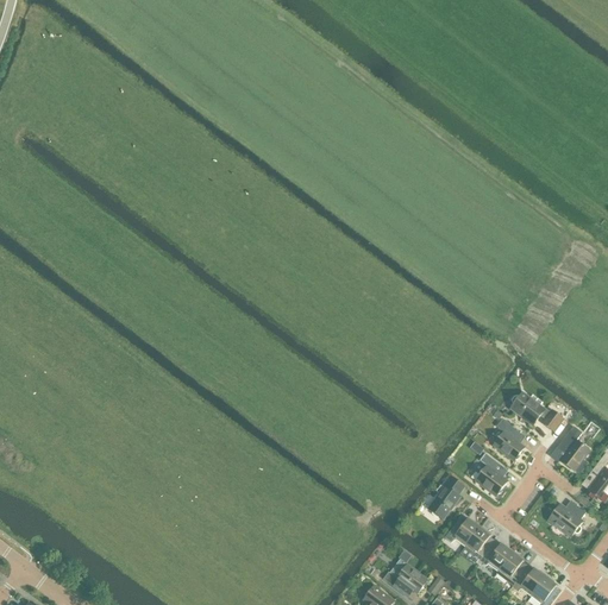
[(544,408),(545,408),(522,391),(519,396),(516,395),(514,395),(512,398),(512,401),(514,402),(509,408),(532,424),(540,414),(545,417),(541,421),(553,430),(563,417),(551,408),(549,411),(544,408)]
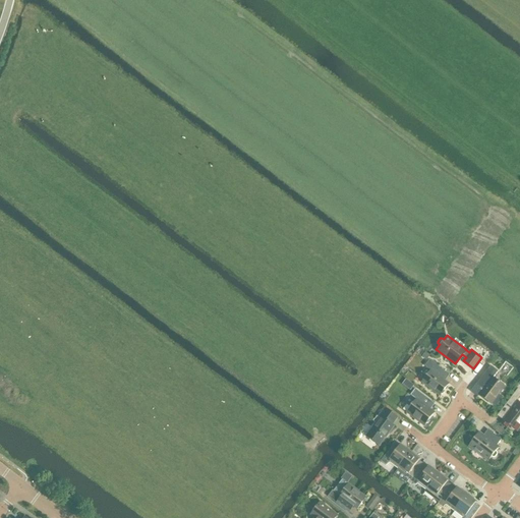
[(441,376),(445,369),(429,357),(424,363),(430,368),(421,381),(439,394),(441,392),(442,392),(444,390),(443,388),(448,381),(441,376)]
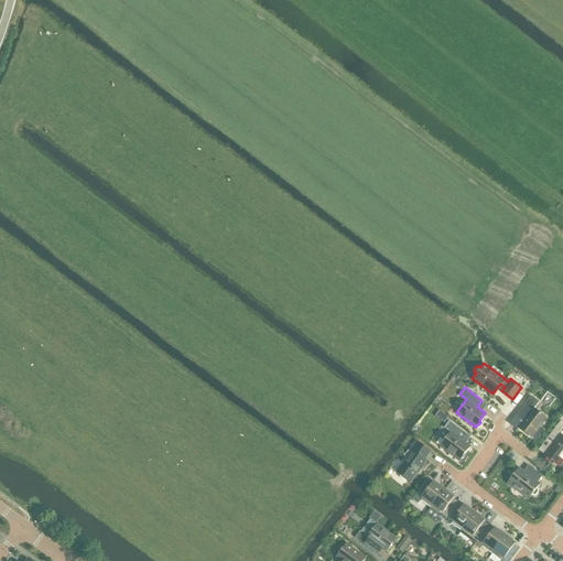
[(533,407),(539,400),(530,394),(516,413),(522,419),(518,425),(531,435),(532,434),(536,438),(543,428),(540,425),(545,417),(533,407)]
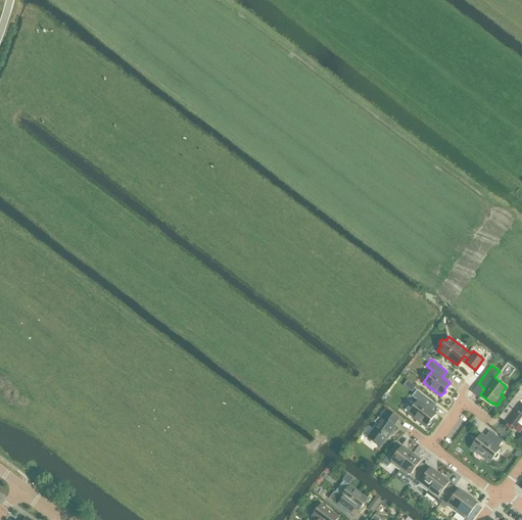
[(428,406),(432,400),(416,388),(412,394),(418,398),(416,402),(414,402),(412,404),(412,406),(408,412),(425,426),(427,423),(429,423),(430,421),(430,419),(435,412),(428,406)]
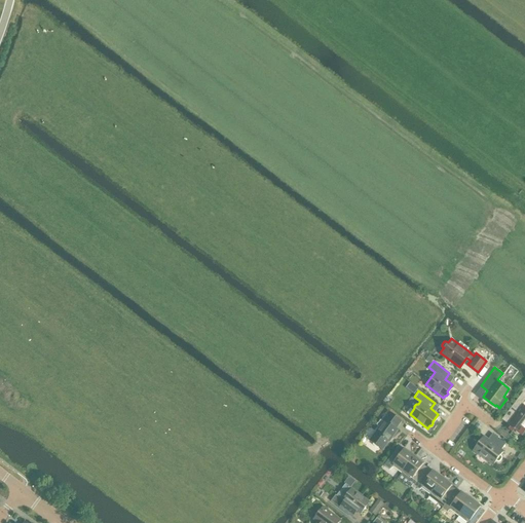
[(524,391),(523,390),(509,409),(514,414),(505,424),(512,430),(514,427),(516,428),(516,431),(518,432),(519,432),(521,433),(524,427),(524,391)]
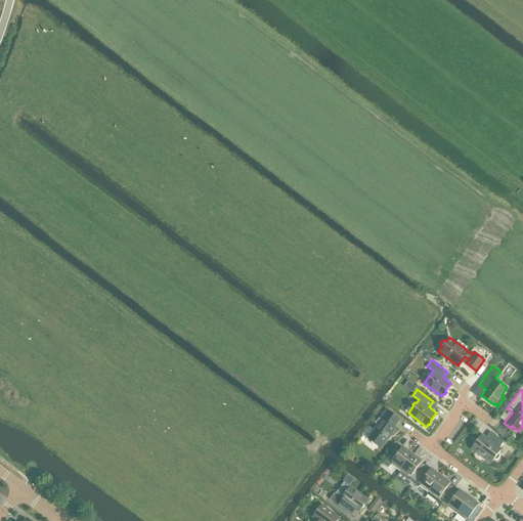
[(382,418),(367,436),(373,440),(373,441),(375,443),(377,443),(381,446),(396,427),(394,425),(399,418),(388,409),(385,407),(379,416),(382,418)]
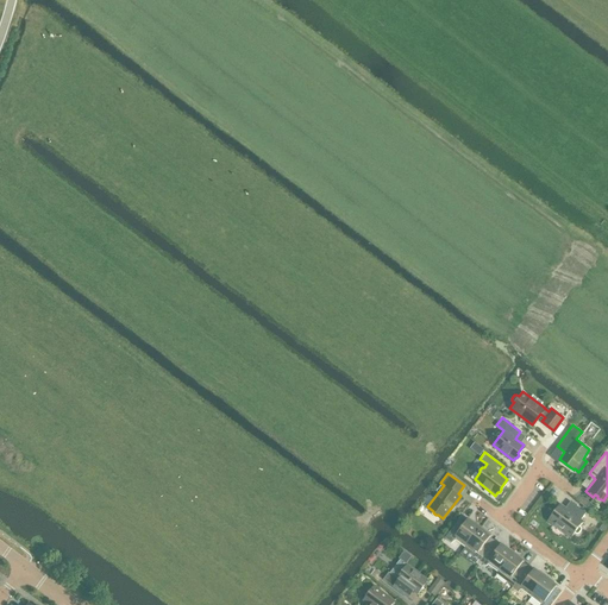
[(581,517),(585,511),(570,499),(565,506),(561,503),(547,520),(570,536),(574,530),(576,533),(578,531),(581,528),(581,525),(578,524),(583,520),(581,517)]
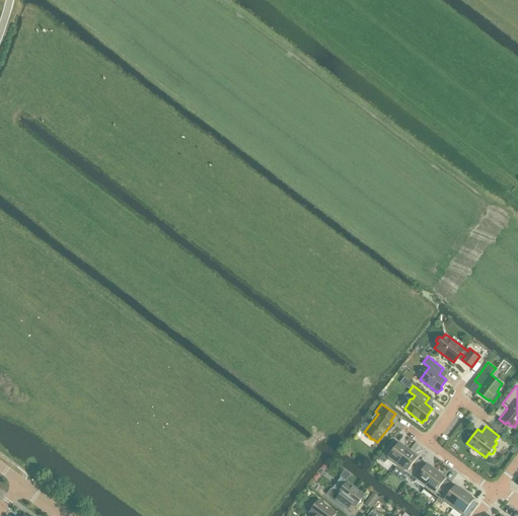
[(395,464),(409,447),(404,444),(402,444),(398,441),(397,442),(392,438),(378,457),(383,461),(387,458),(395,464)]
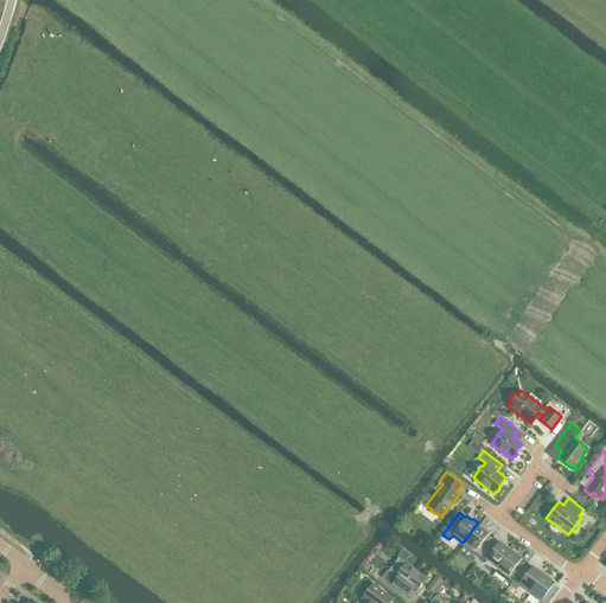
[(476,560),(493,537),(488,533),(489,532),(484,528),(483,526),(478,523),(463,543),(473,551),(472,553),(476,556),(473,559),(476,560)]
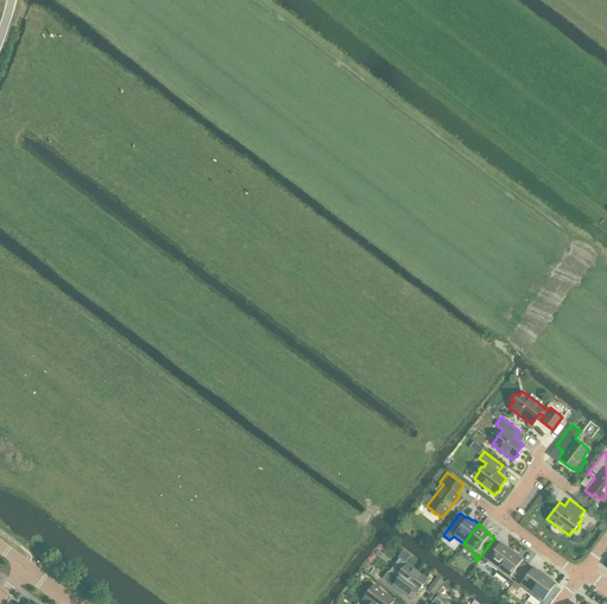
[(497,568),(512,548),(507,545),(505,545),(500,541),(499,542),(494,538),(476,561),(478,563),(480,559),(485,563),(486,561),(497,568)]
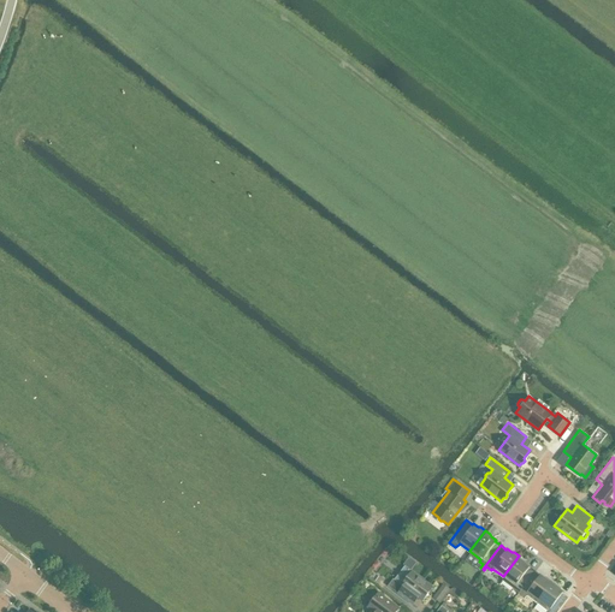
[(503,576),(501,578),(512,587),(518,592),(533,570),(528,566),(528,565),(524,562),(524,559),(519,556),(503,576)]
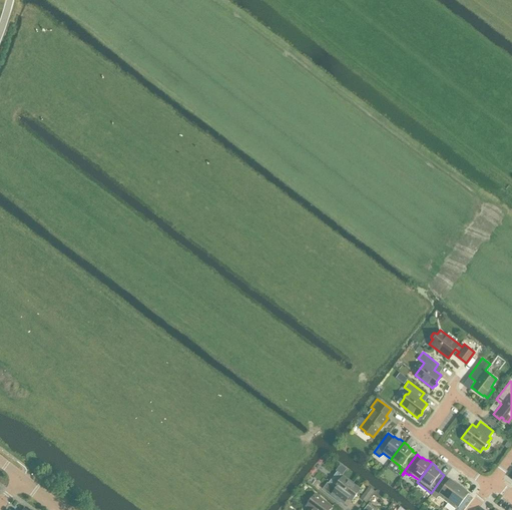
[(327,481),(322,487),(326,489),(340,500),(344,503),(348,497),(351,500),(356,493),(358,493),(359,491),(359,489),(360,487),(343,474),(334,486),(331,483),(327,481)]
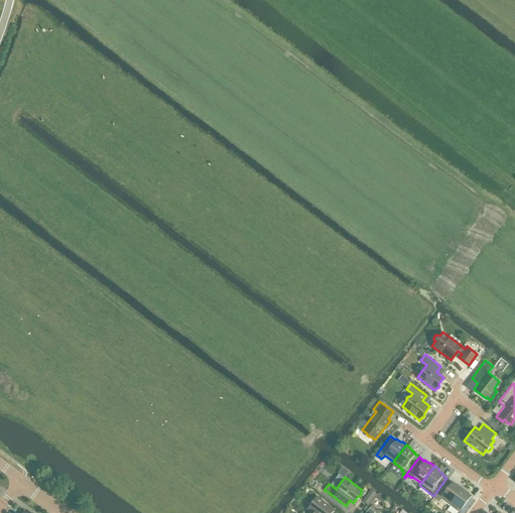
[(449,504),(463,487),(459,484),(456,484),(452,481),(452,482),(446,478),(433,496),(438,499),(440,498),(449,504)]
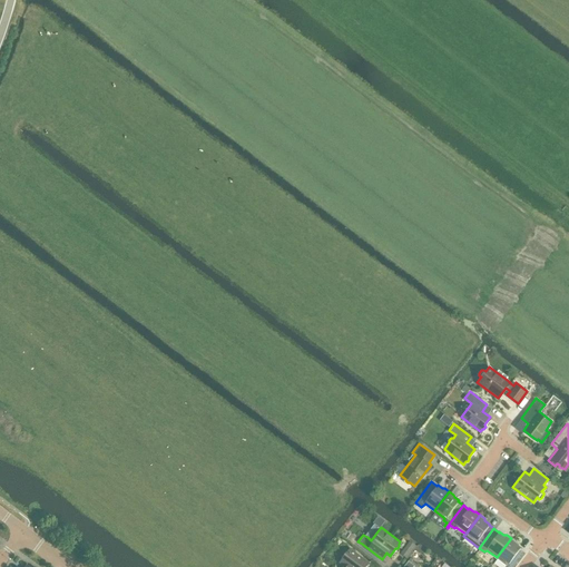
[(511,538),(497,557),(506,565),(504,566),(513,566),(520,558),(525,551),(520,548),(520,547),(516,544),(516,541),(511,538)]
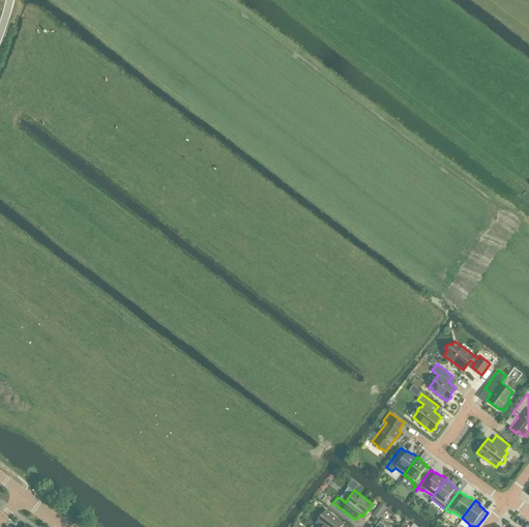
[(339,526),(343,522),(327,510),(325,508),(316,522),(322,526),(321,526),(339,526)]
